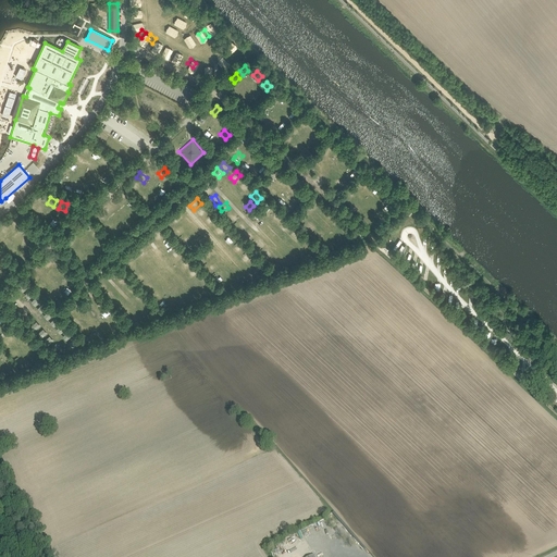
[(35,211),(40,215),(45,211),(40,206),(35,211)]
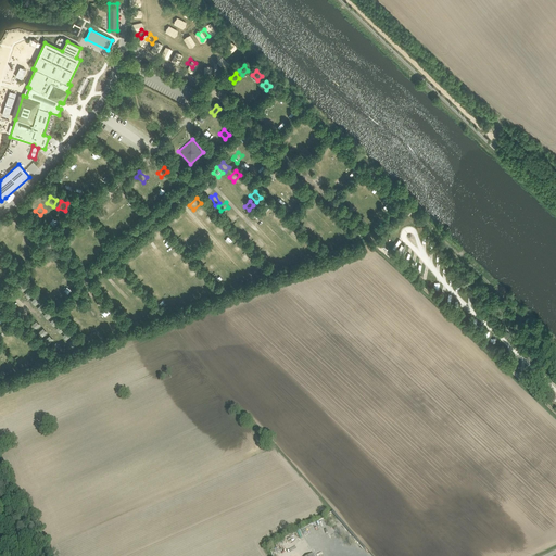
[(200,214),(205,210),(202,205),(197,211),(200,214)]
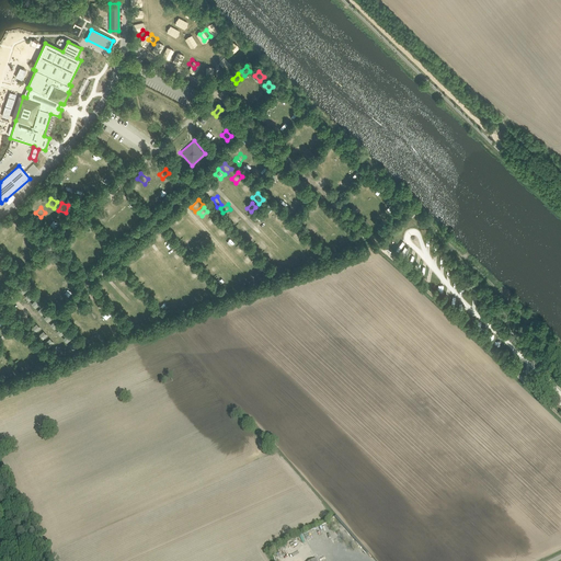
[(179,224),(183,220),(178,215),(174,218),(179,224)]
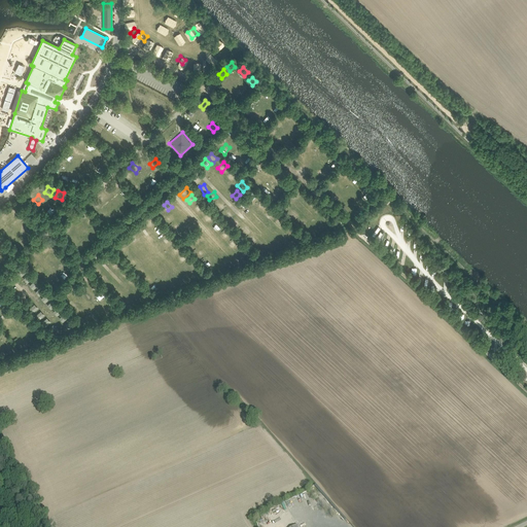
[(260,206),(265,210),(269,205),(265,202),(260,206)]
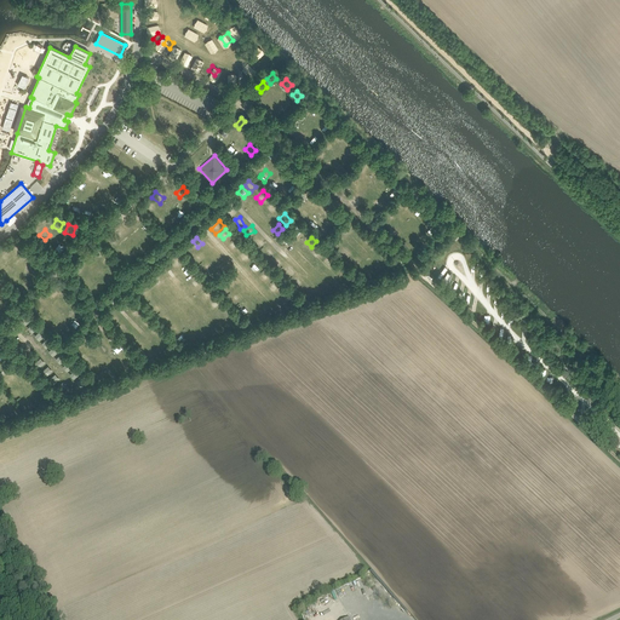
[(229,246),(231,250),(239,242),(235,239),(229,246)]
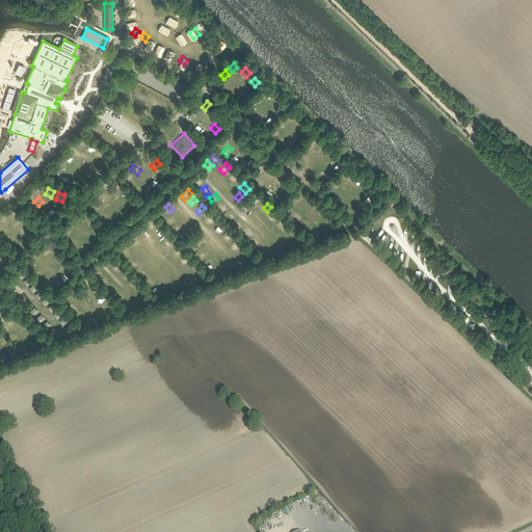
[(295,223),(302,217),(297,212),(291,219),(295,223)]
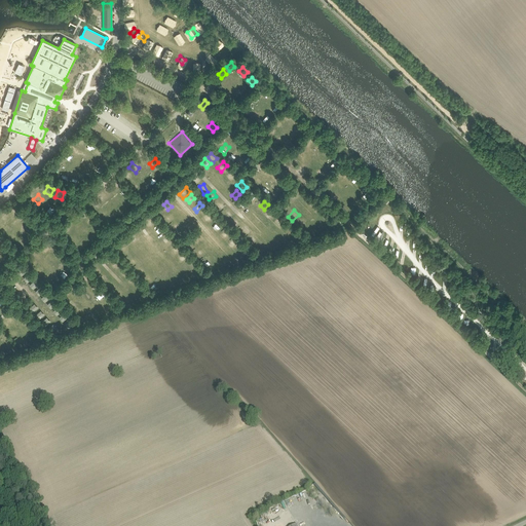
[(202,218),(207,222),(213,216),(209,212),(202,218)]
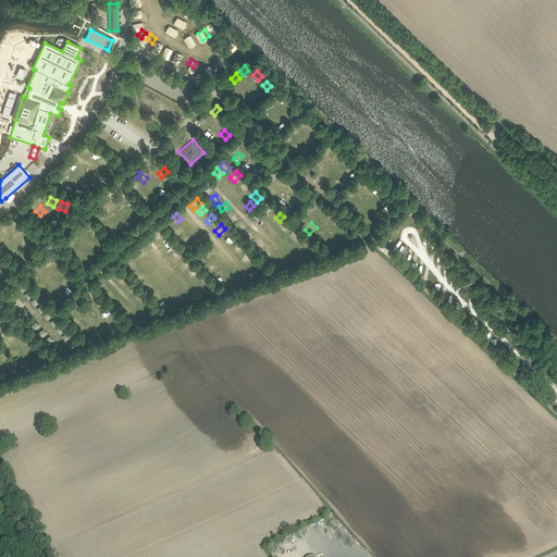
[(174,232),(177,236),(184,232),(182,227),(174,232)]
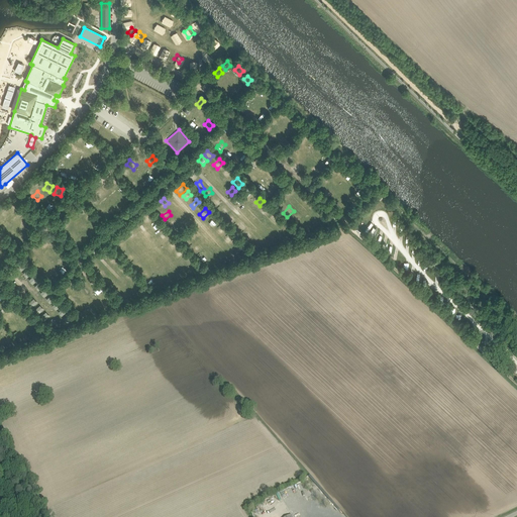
[(227,216),(231,220),(236,216),(232,212),(227,216)]
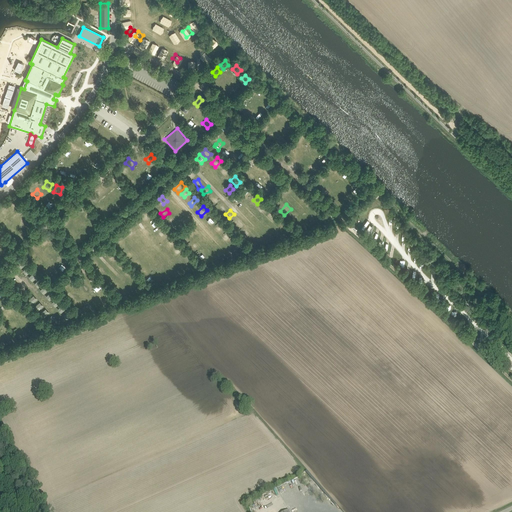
[(267,215),(271,219),(276,214),(273,210),(267,215)]
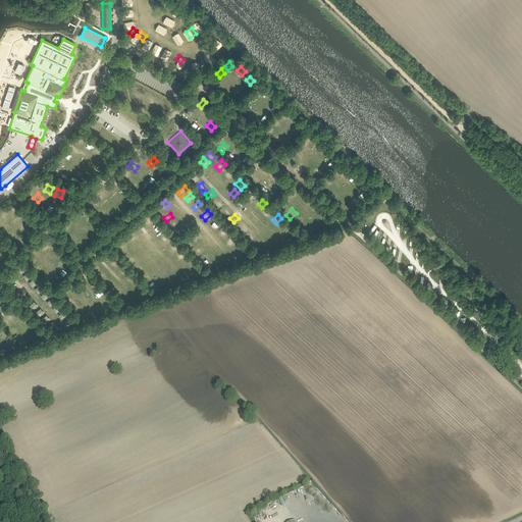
[(173,222),(172,221),(169,224),(173,228),(179,222),(176,220),(173,222)]
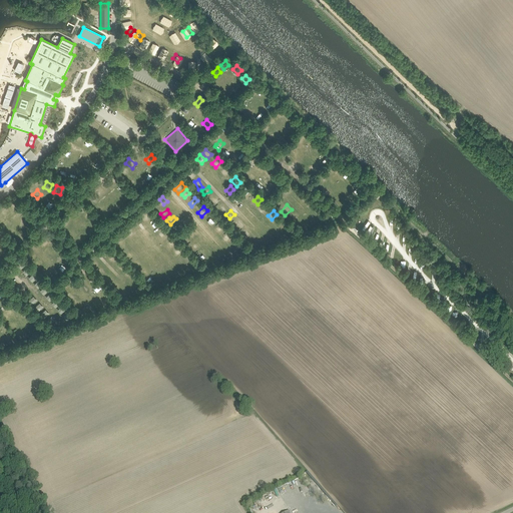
[(237,226),(242,221),(239,218),(234,223),(237,226)]
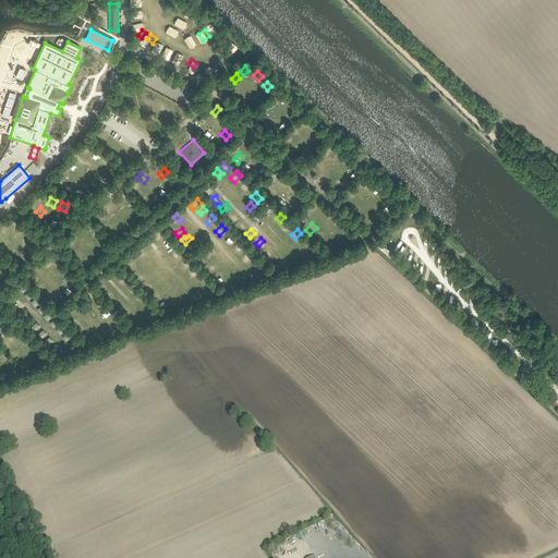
[(161,245),(166,250),(172,243),(168,239),(161,245)]
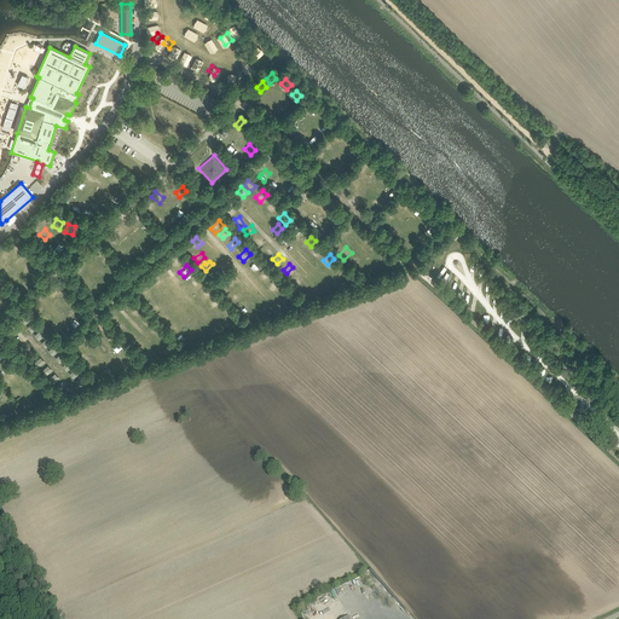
[(302,278),(295,271),(289,276),(298,283),(302,278)]
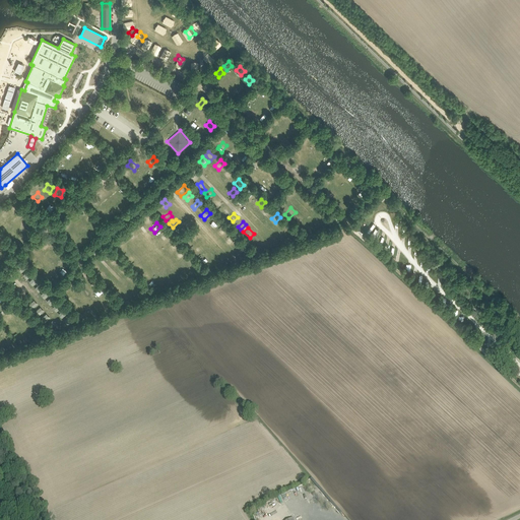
[(135,237),(138,234),(133,229),(130,232),(135,237)]
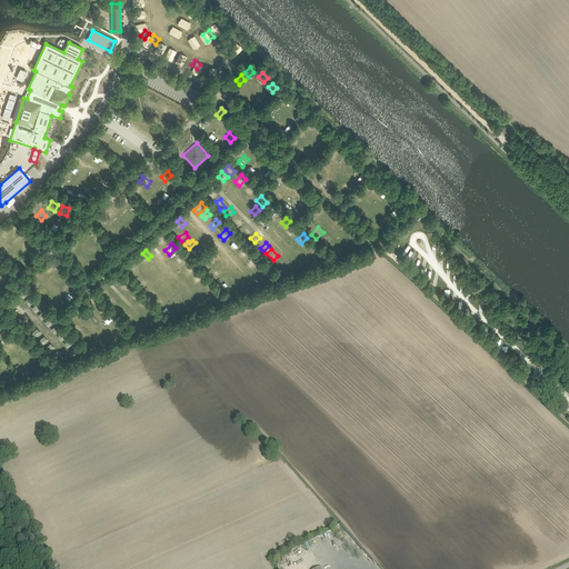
[(306,257),(309,265),(316,261),(313,253),(306,257)]
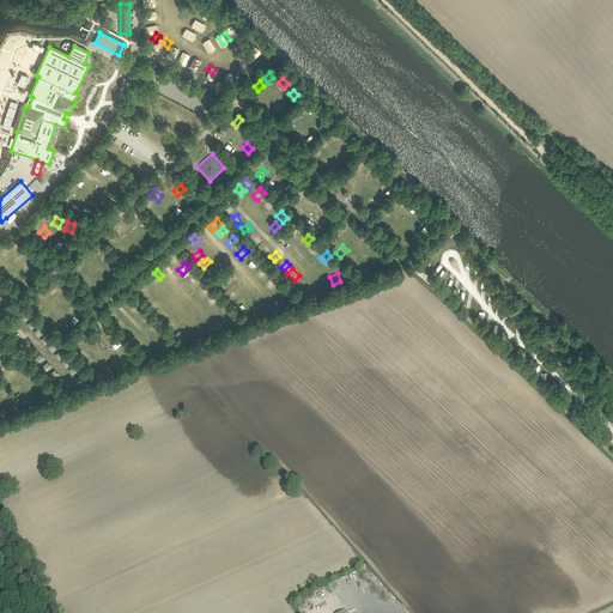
[(229,285),(235,279),(230,274),(224,279),(229,285)]
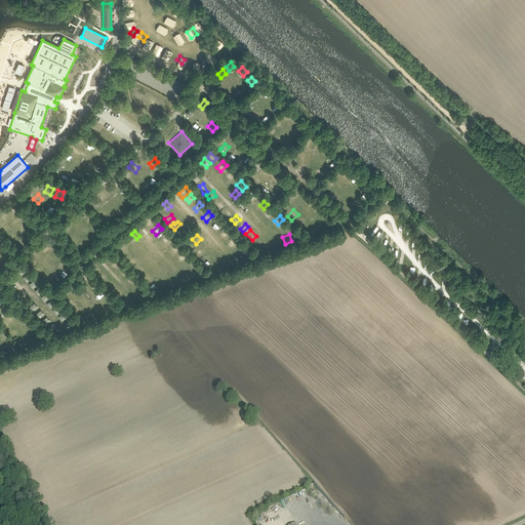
[(232,247),(238,241),(234,237),(228,243),(232,247)]
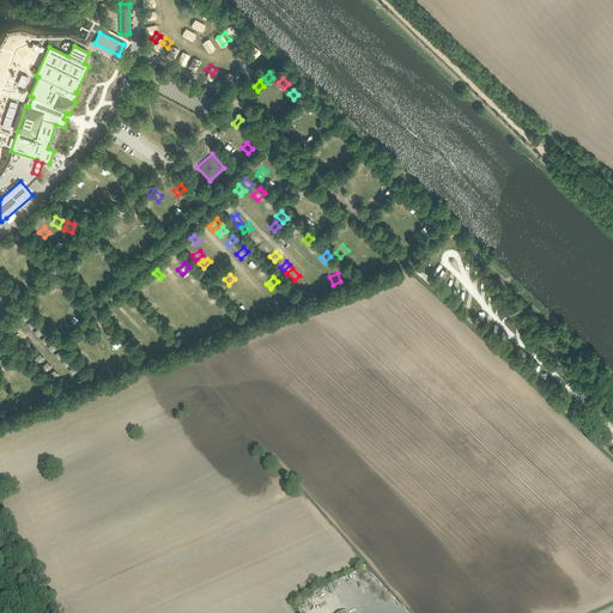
[(234,302),(240,296),(235,290),(229,297),(234,302)]
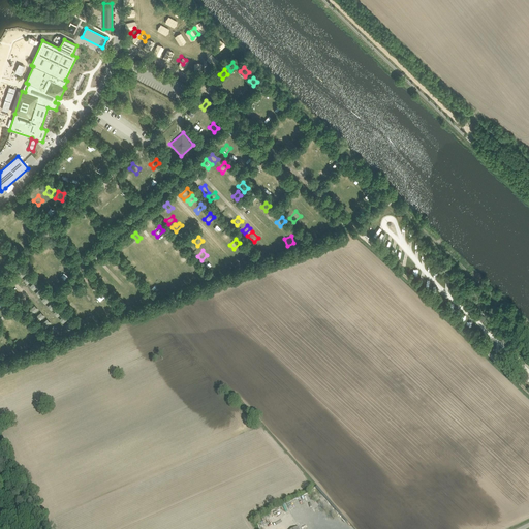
[(30,286),(34,281),(26,273),(21,278),(30,286)]
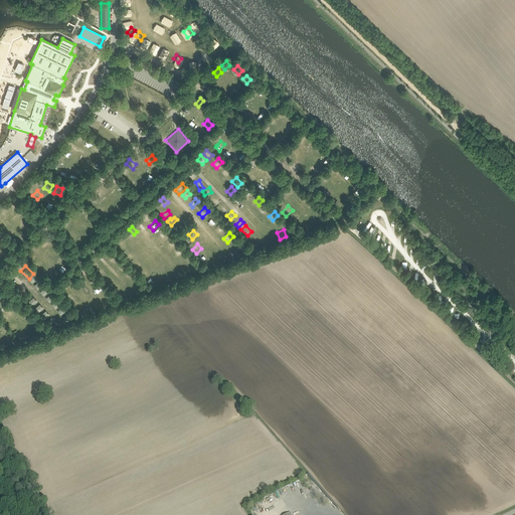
[(34,274),(28,279),(38,290),(43,284),(34,274)]
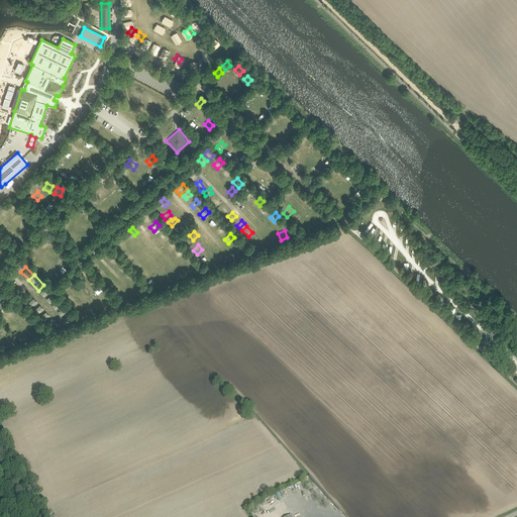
[(158,285),(163,279),(158,276),(153,282),(158,285)]
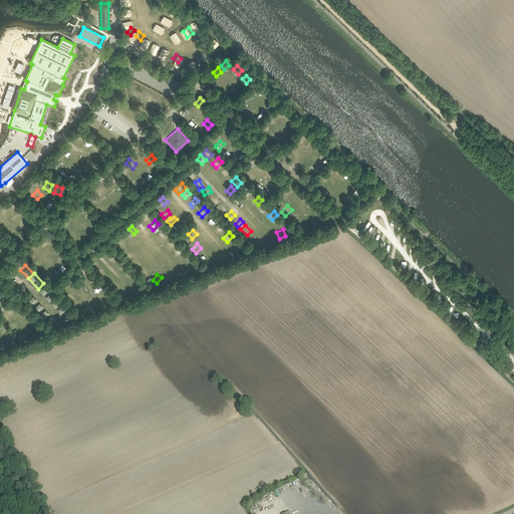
[(40,291),(44,295),(49,290),(45,286),(40,291)]
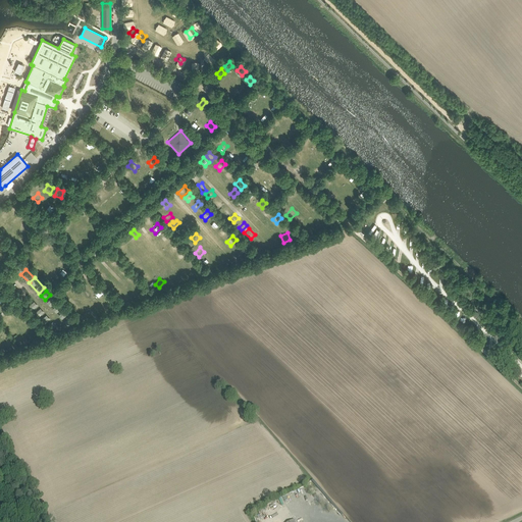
[(53,309),(58,304),(52,297),(47,302),(53,309)]
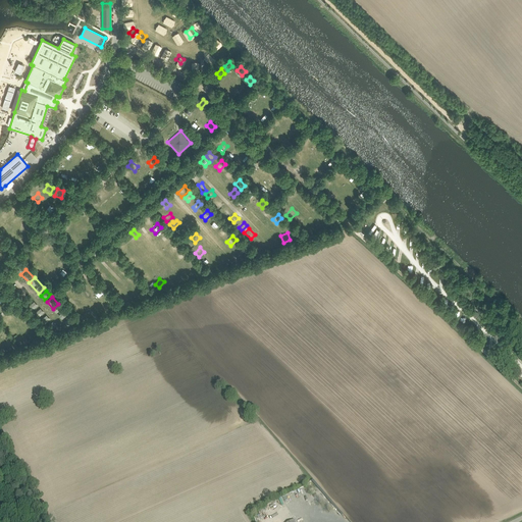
[(56,313),(61,308),(58,304),(53,309),(56,313)]
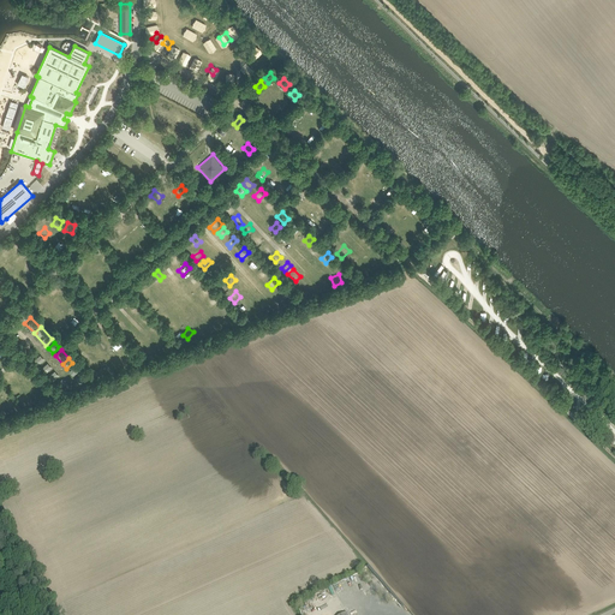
[(557,363),(554,366),(561,374),(565,370),(557,363)]
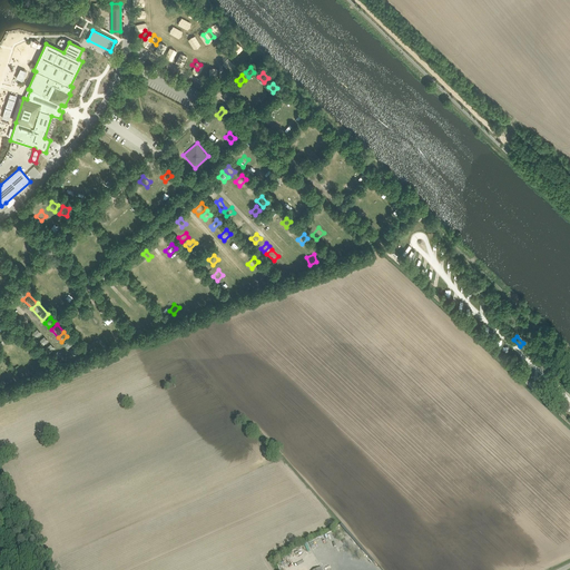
[(68,349),(74,343),(70,338),(64,344),(68,349)]
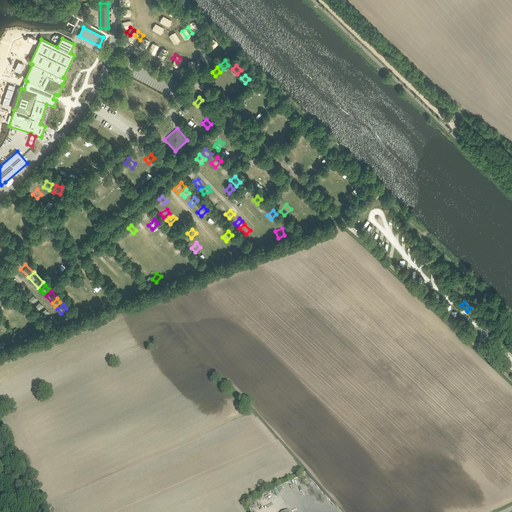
[(63,315),(66,319),(72,314),(69,310),(63,315)]
